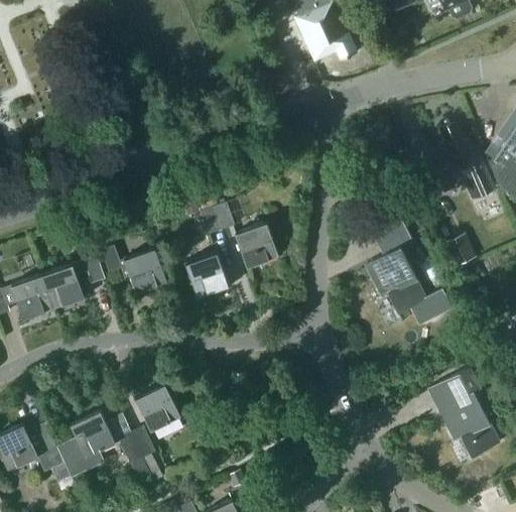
[(286,0),(291,0),(299,18),(329,5),(326,0),(283,0),(284,1),(286,0)]
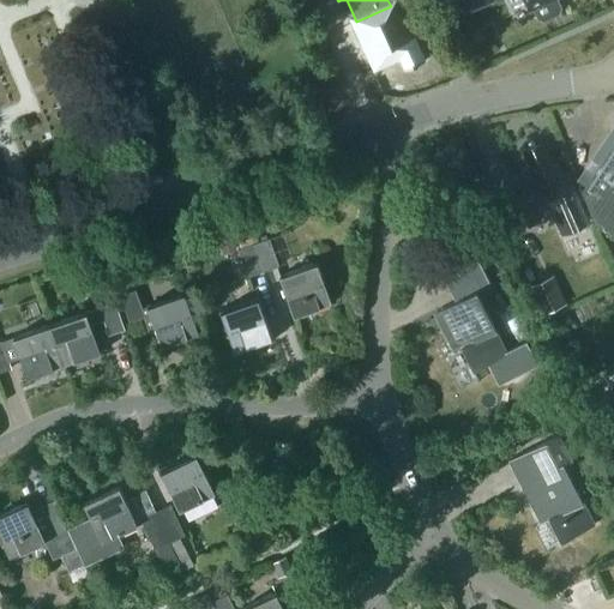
[(456,0),(462,12),(487,0),(456,0)]
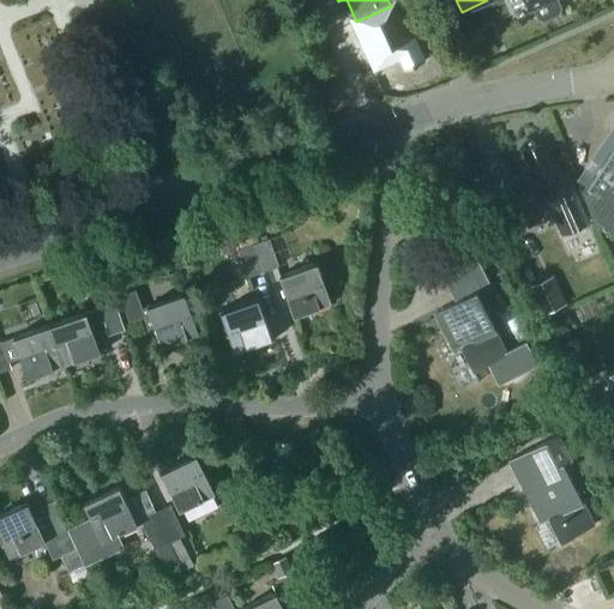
[(507,0),(513,10),(525,5),(529,14),(534,12),(539,22),(543,24),(558,17),(560,12),(555,1),(559,0),(507,0)]
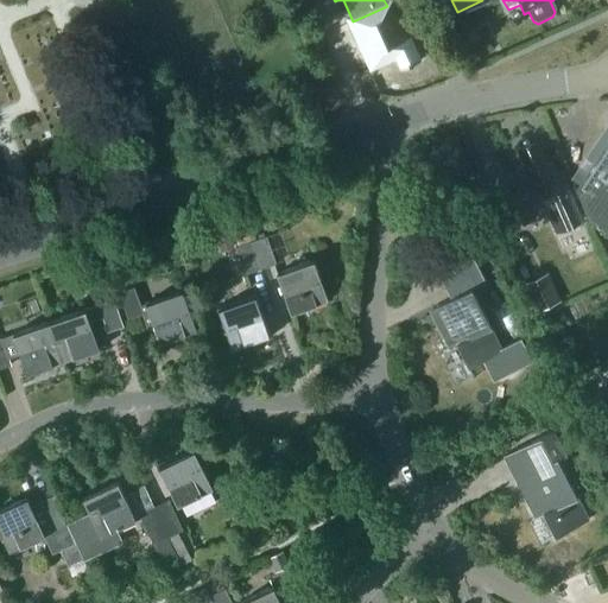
[(394,4),(387,6),(353,21),(347,25),(371,75),(396,63),(401,75),(422,65),(410,42),(411,39),(394,4)]
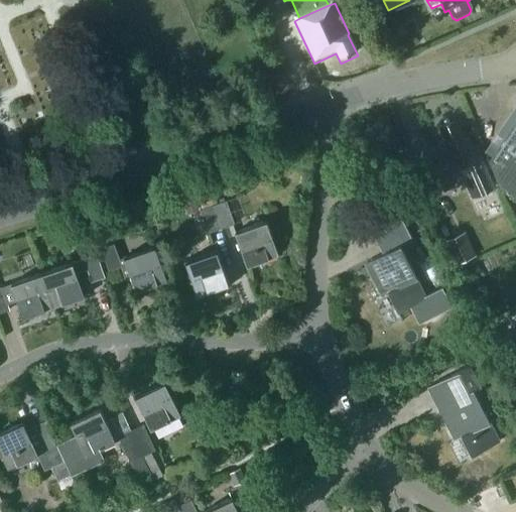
[(471,196),(478,198),(491,192),(494,184),(478,149),(473,151),(469,141),(465,143),(456,123),(439,130),(453,160),(434,168),(445,194),(466,184),(471,196)]
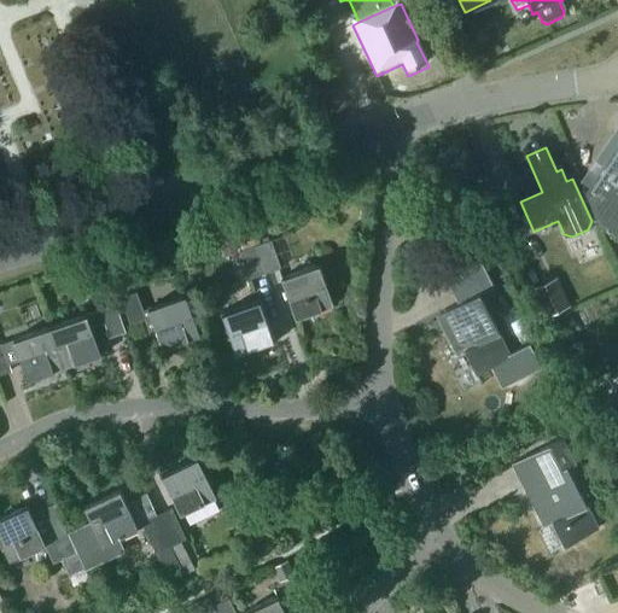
[(617,147),(587,196),(600,229),(617,241),(617,147)]
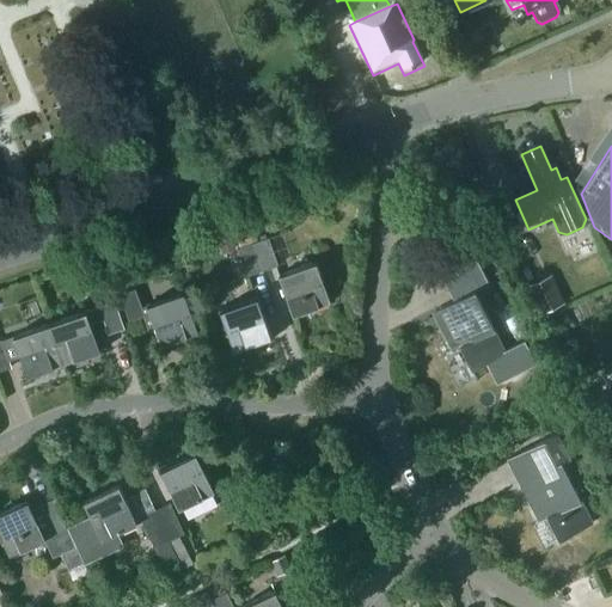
[(231,234),(216,239),(224,258),(237,253),(231,234)]
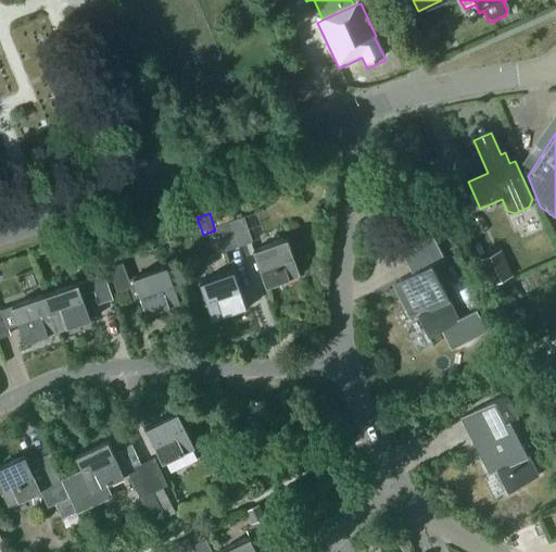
[(230,224),(238,249),(252,243),(244,220),(230,224)]
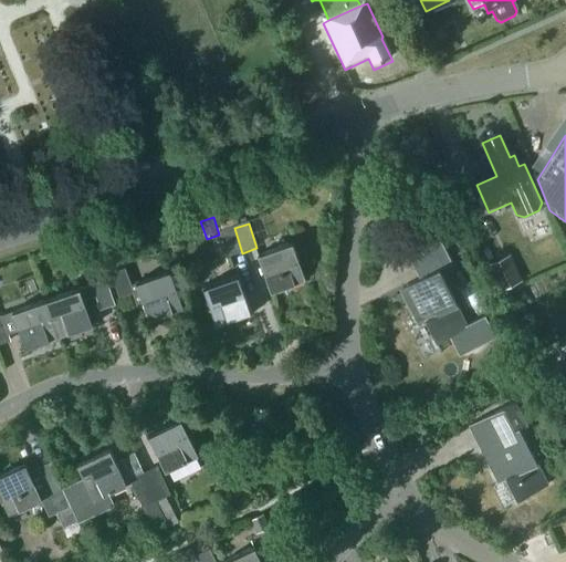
[(242,253),(234,228),(220,233),(229,259),(242,253)]
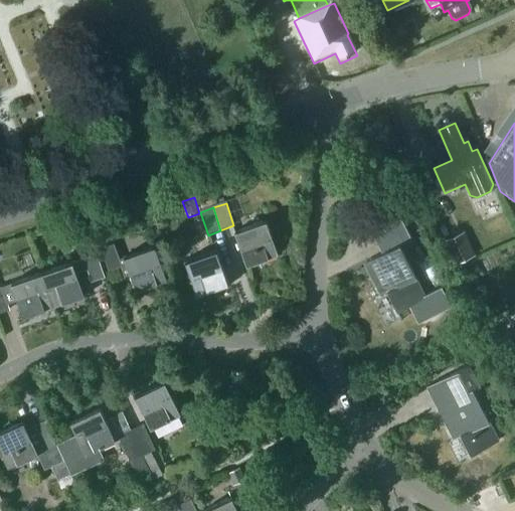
[(382,256),(370,262),(380,282),(373,286),(380,298),(387,294),(397,314),(409,308),(416,305),(425,323),(451,310),(442,290),(425,298),(400,248),(411,242),(399,218),(370,232),(382,256)]
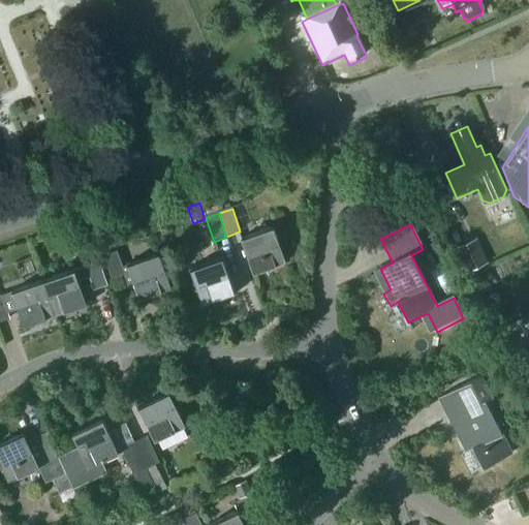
[(241,240),(253,276),(285,265),(273,229),(241,240)]
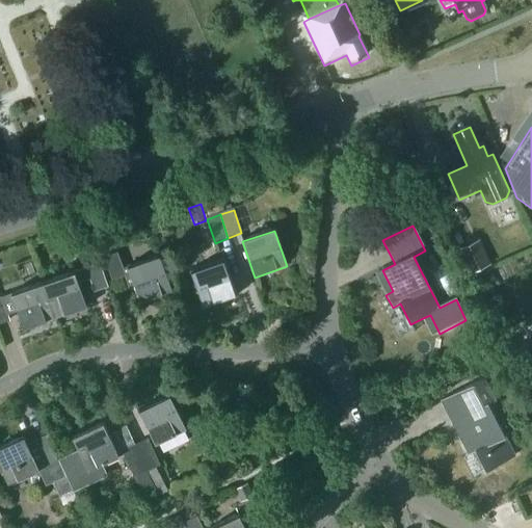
[(59,235),(57,239),(60,248),(67,245),(70,240),(68,235),(63,233),(59,235)]
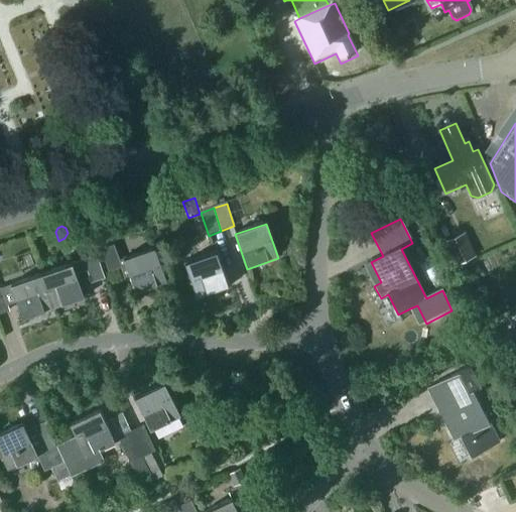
[(477,258),(465,235),(443,245),(456,269),(477,258)]
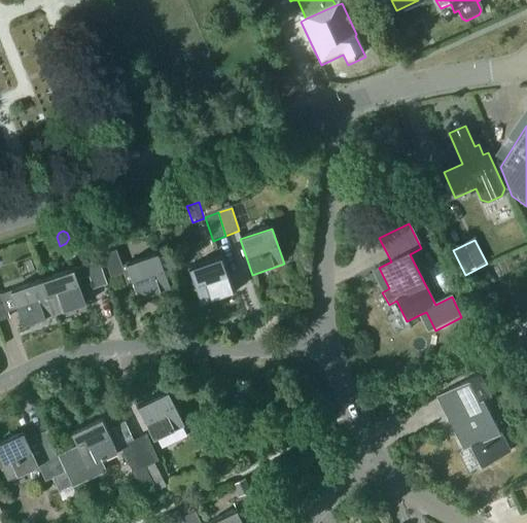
[(103,256),(111,280),(125,275),(116,251),(103,256)]
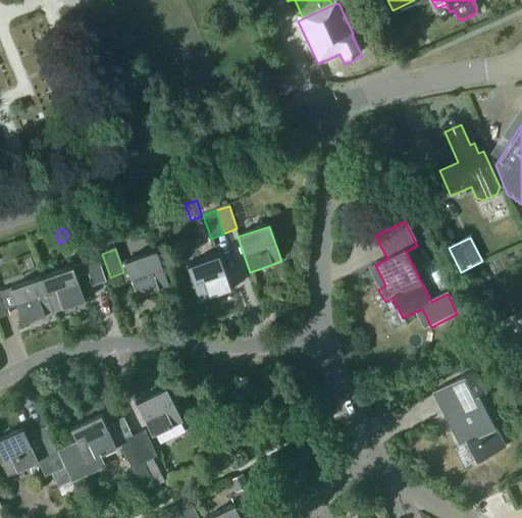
[(125,263),(138,298),(168,287),(156,252),(125,263)]
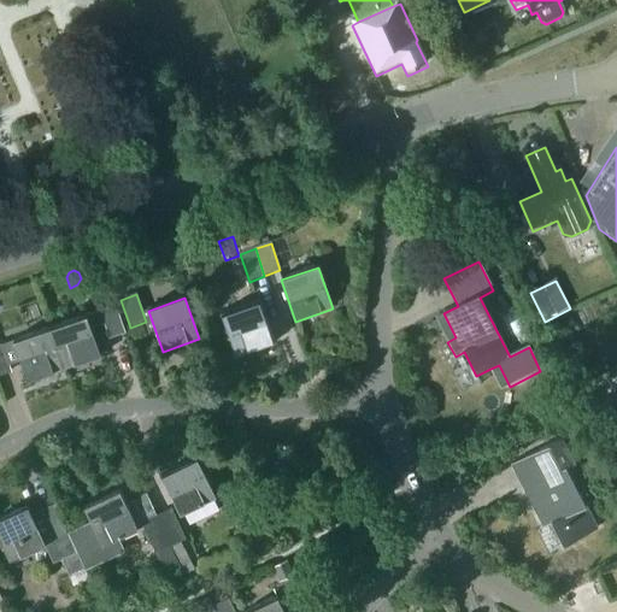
[(222,317),(236,358),(274,345),(259,304),(222,317)]
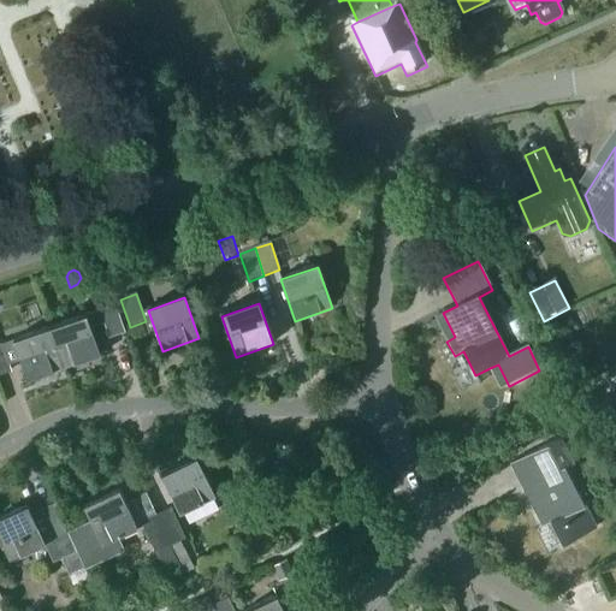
[(116,307),(100,312),(105,326),(110,339),(125,334),(116,307)]
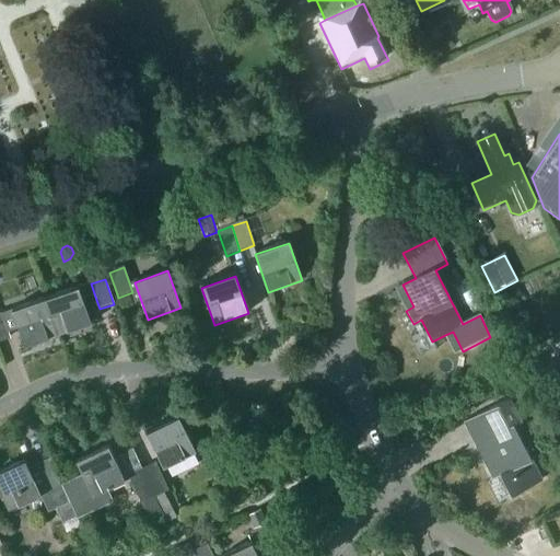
[(79,288),(45,300),(58,337),(92,325),(83,301),(95,297),(91,284),(79,288)]
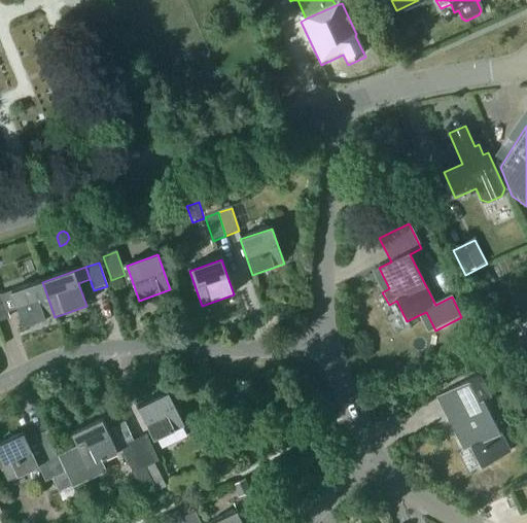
[(42,282),(11,292),(18,311),(24,327),(55,317),(42,282)]
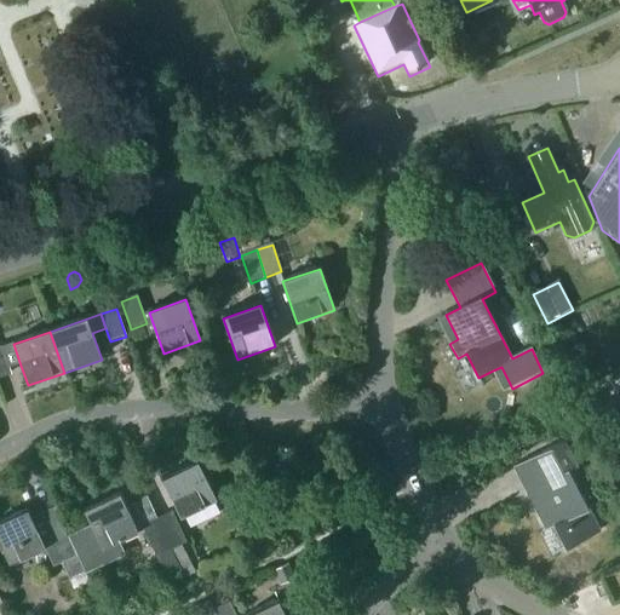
[(0,348),(0,379),(11,375),(3,348),(0,348)]
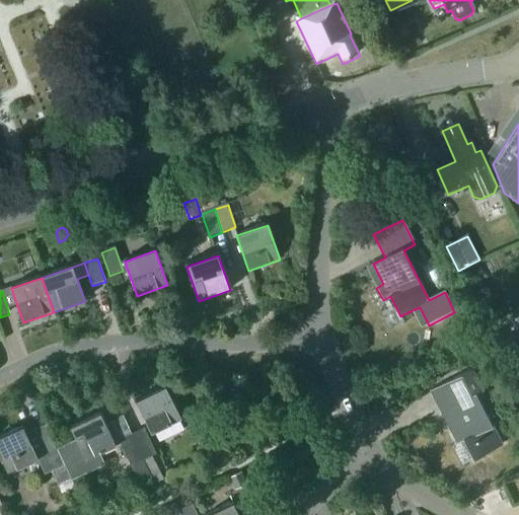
[(464,441),(474,461),(503,446),(476,395),(484,391),(473,370),(430,392),(441,414),(448,410),(457,429),(450,432),(457,445),(464,441)]
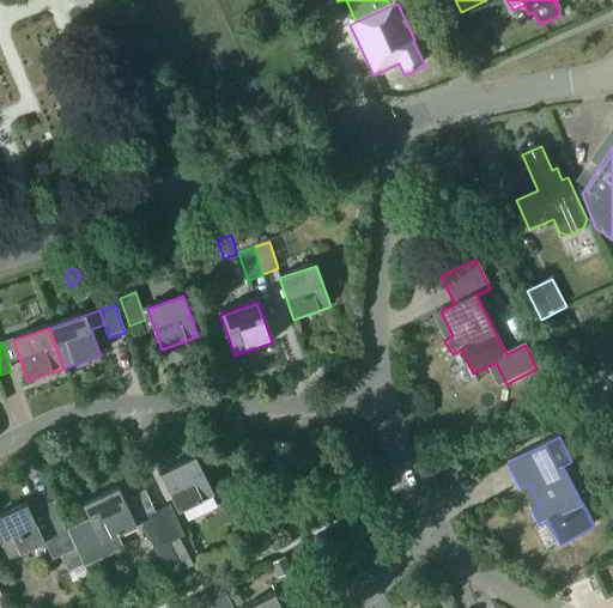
[(161,474),(178,514),(214,497),(196,457),(161,474)]
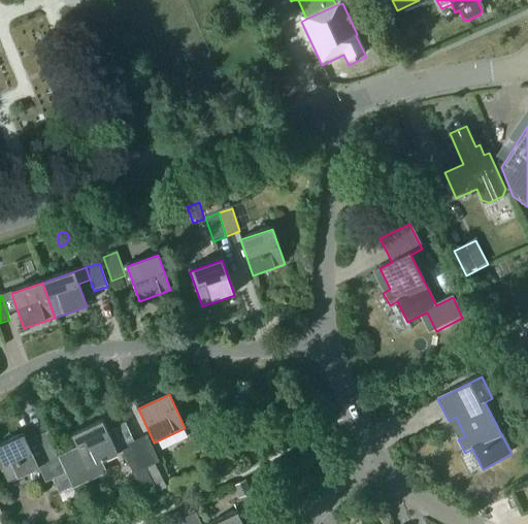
[(60,457),(58,458),(65,475),(73,490),(75,489),(73,486),(93,477),(89,468),(102,462),(118,455),(107,432),(102,421),(72,435),(77,449),(79,452),(61,460),(60,457)]
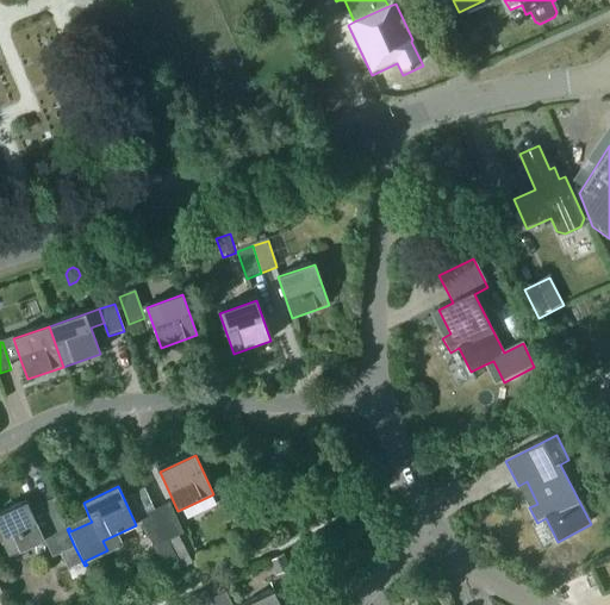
[(27,503),(0,513),(0,536),(10,557),(45,541),(53,537),(41,511),(33,515),(27,503)]
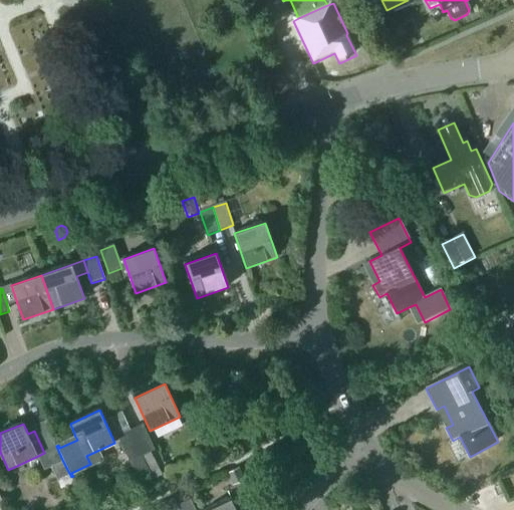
[(47,425),(34,431),(44,453),(51,468),(63,462),(56,446),(50,433),(47,425)]
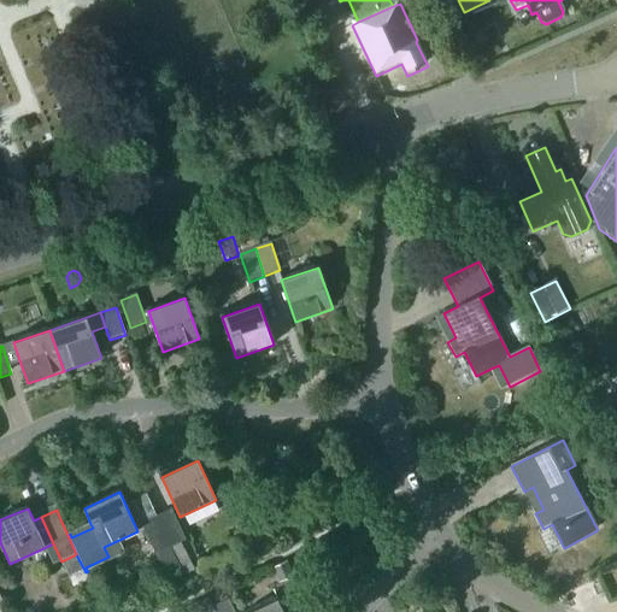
[(171,511),(156,517),(170,548),(181,543),(186,541),(171,511)]
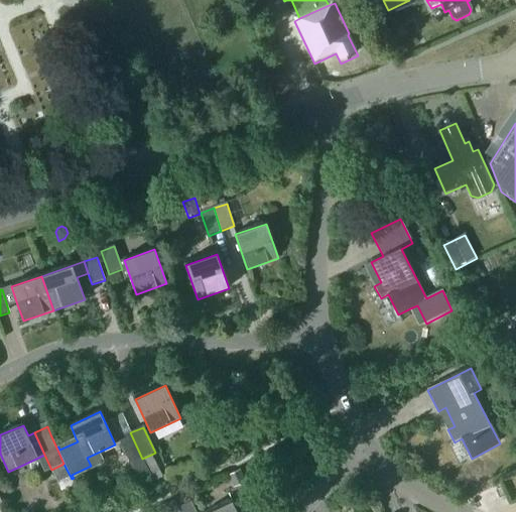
[(130,432),(118,438),(120,442),(139,485),(151,479),(142,459),(130,432)]
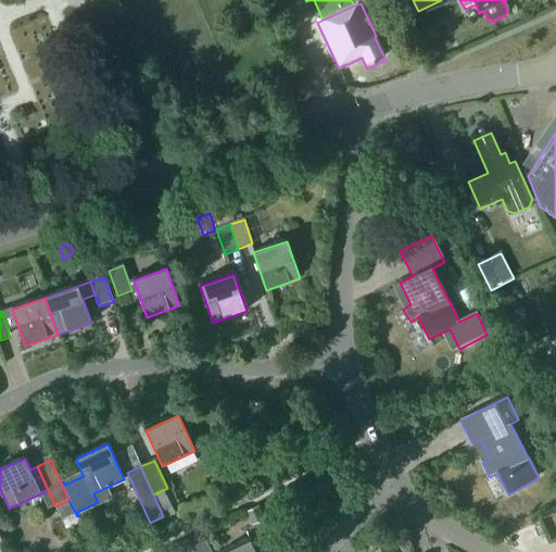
[(258,509),(245,515),(252,528),(265,522),(258,509)]
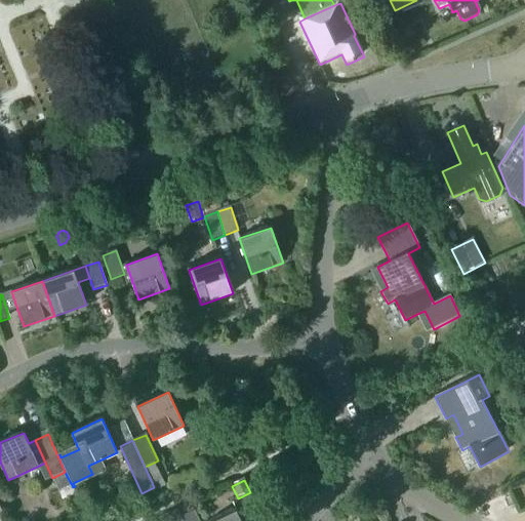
[(240,520),(236,510),(214,520),(240,520)]
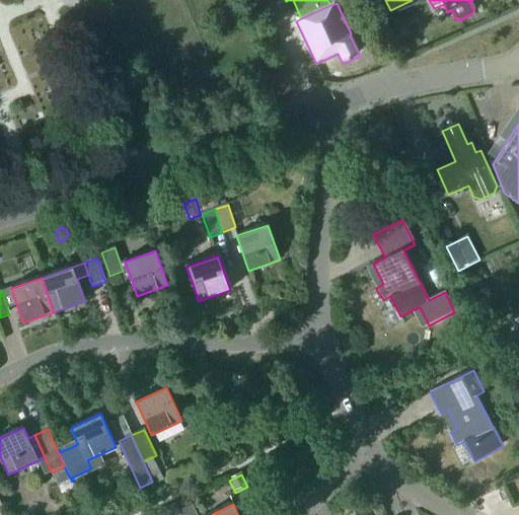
[(179,511),(180,514),(196,514),(192,505),(179,511)]
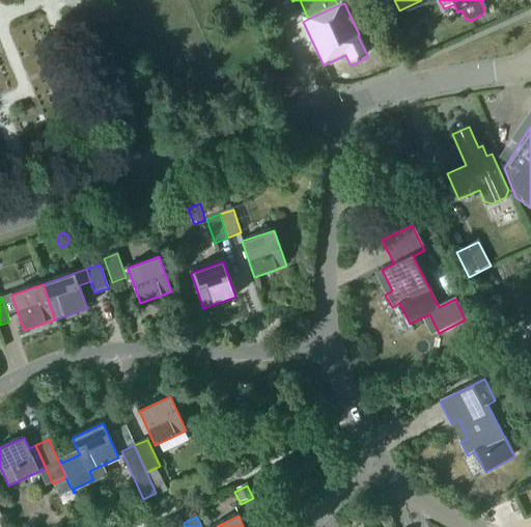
All buildings are outlined.
